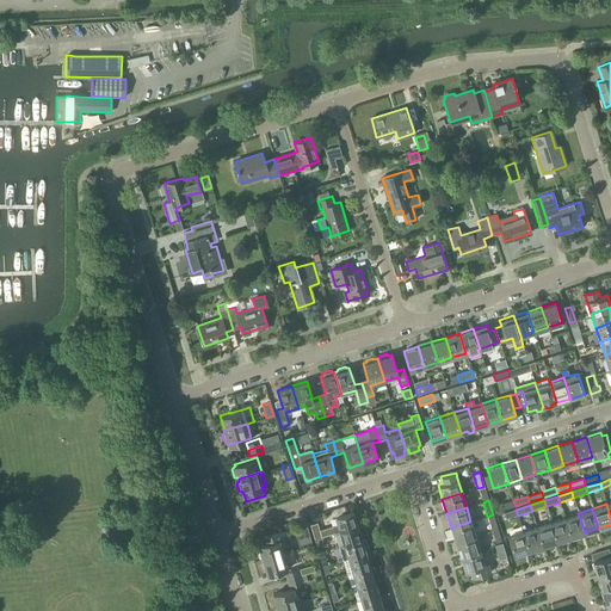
[(340,531),(357,526),(353,512),(335,518),(338,524),(320,530),(318,523),(310,525),(314,539),(321,537),(334,534),(340,531)]
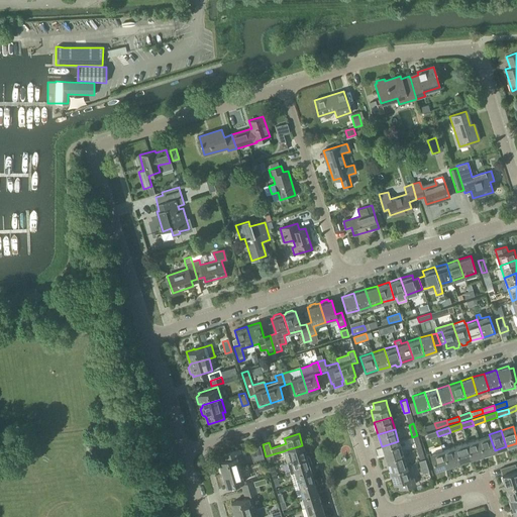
[(483,454),(495,450),(489,434),(478,437),(483,454)]
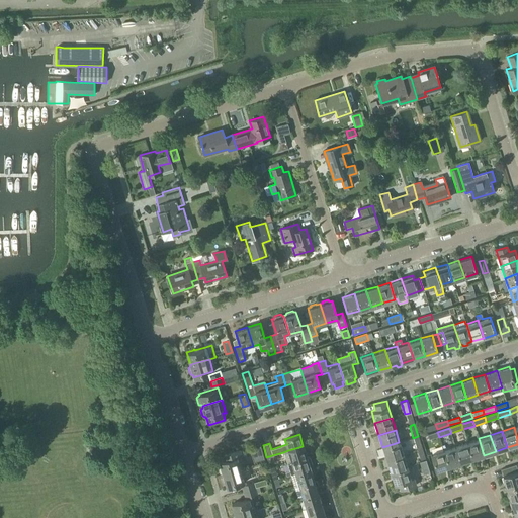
[(417,449),(422,448),(418,436),(413,438),(417,449)]
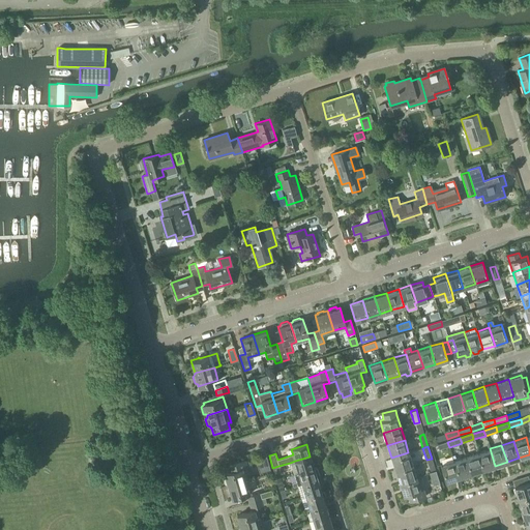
[(482,469),(495,466),(490,448),(477,452),(482,469)]
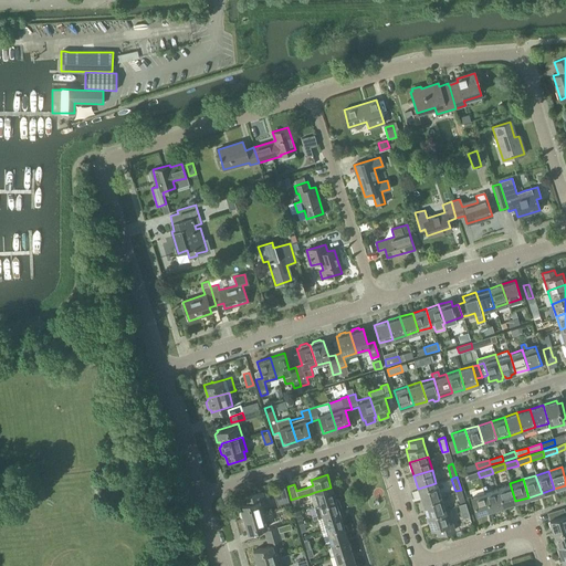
[(421,501),(440,495),(436,483),(418,489),(421,501)]
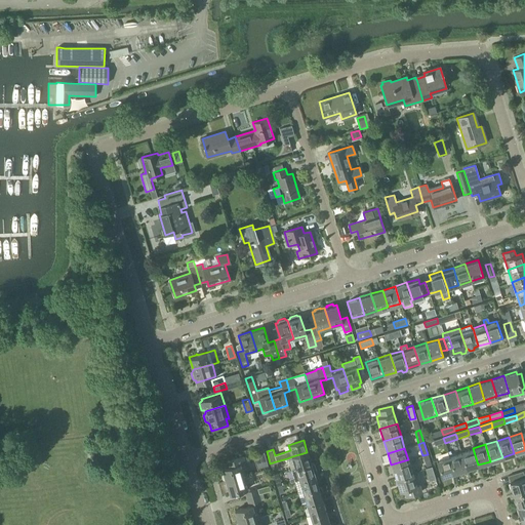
[(467,469),(478,465),(473,448),(460,452),(467,469)]
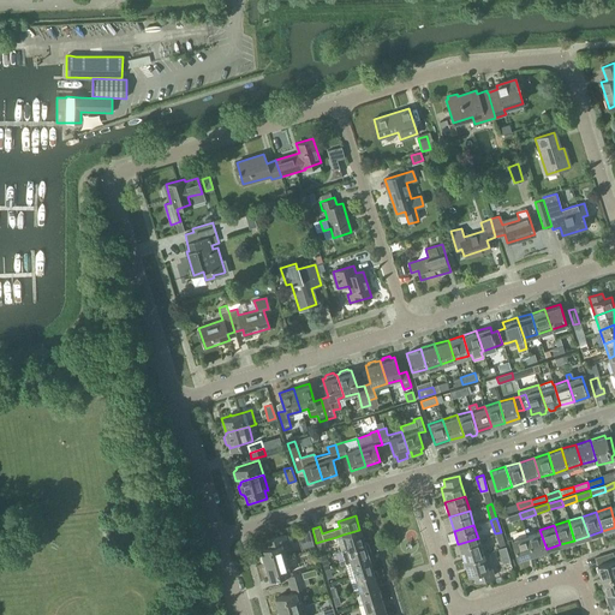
[(314,543),(309,530),(302,531),(306,545),(314,543)]
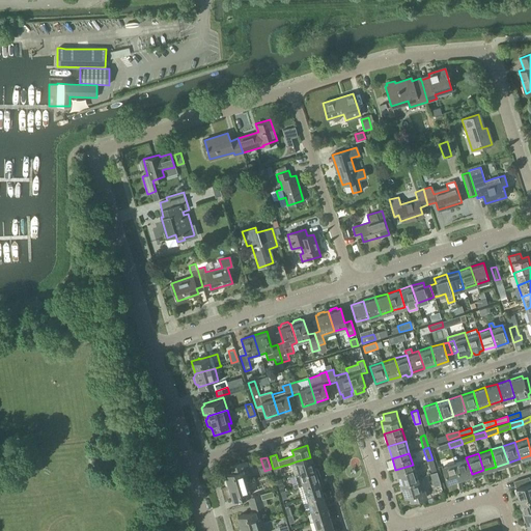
[(296,462),(290,464),(294,475),(299,474),(314,469),(310,457),(296,462)]
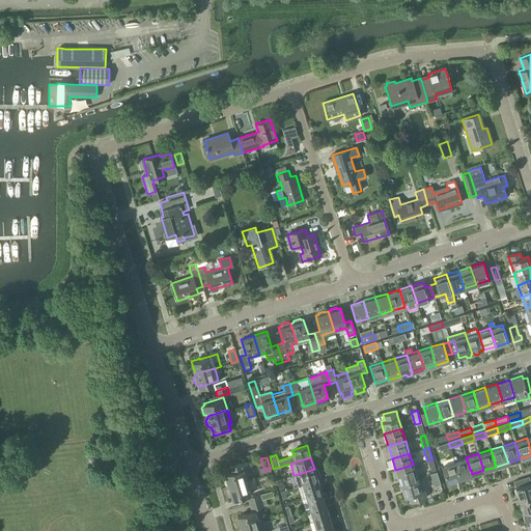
[(459,478),(472,474),(466,457),(453,460),(459,478)]
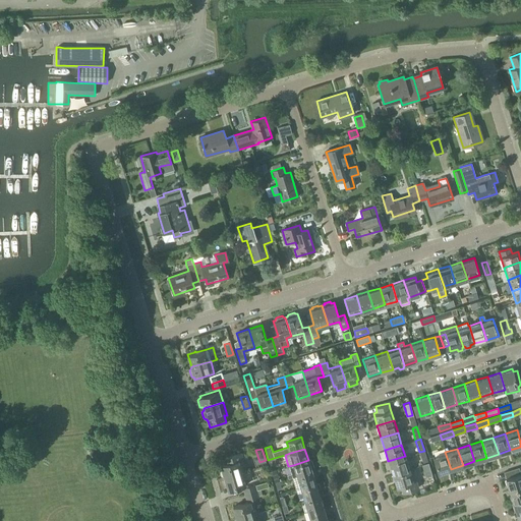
[(422,463),(427,462),(424,451),(419,452),(422,463)]
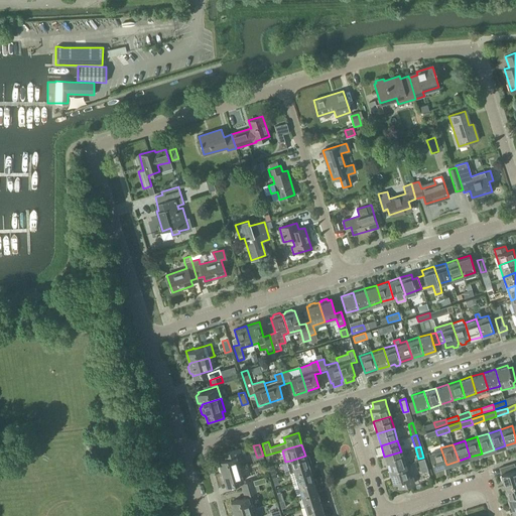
[(433,469),(446,465),(440,447),(428,452),(433,469)]
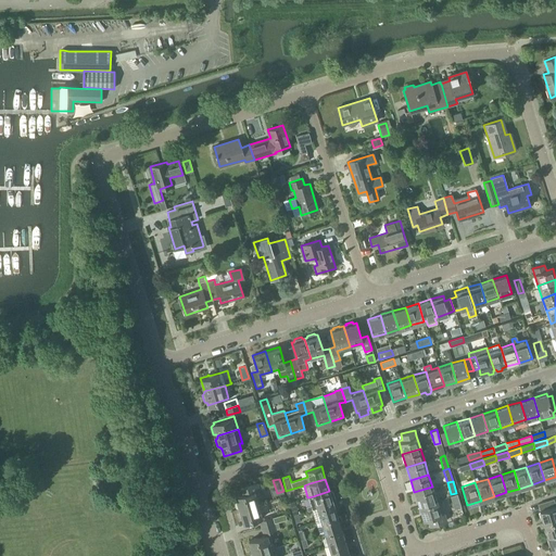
[(239,510),(260,504),(257,497),(261,497),(257,483),(241,488),(243,494),(236,496),(236,498),(234,501),(236,507),(239,508),(239,510)]
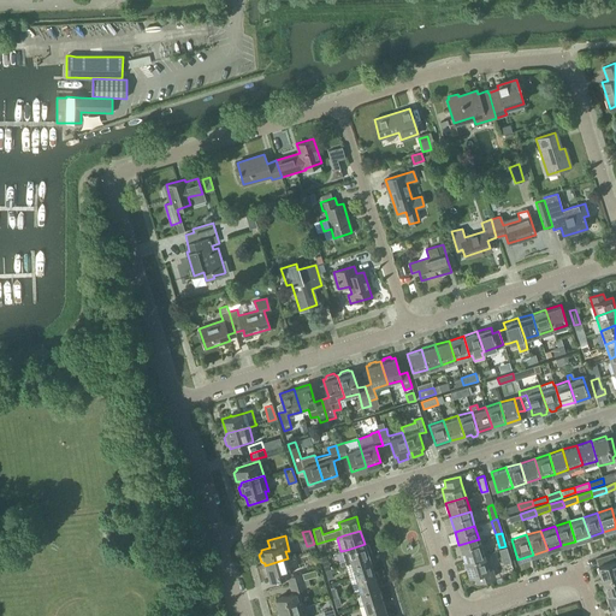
[(463,560),(484,554),(479,539),(458,545),(463,560)]
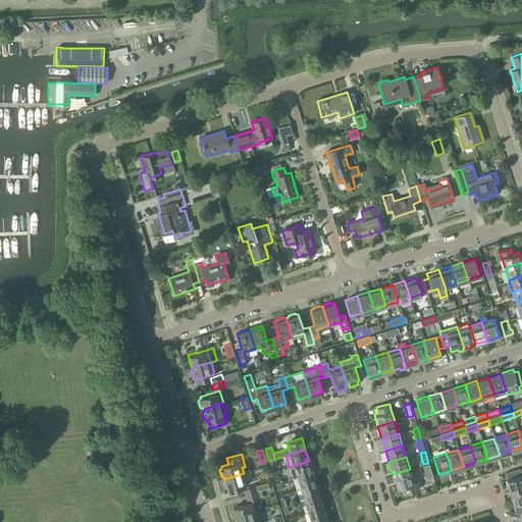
[(298,477),(312,473),(312,472),(314,472),(315,469),(313,462),(310,460),(309,461),(294,466),(289,467),(292,475),(288,476),(289,480),(298,477)]
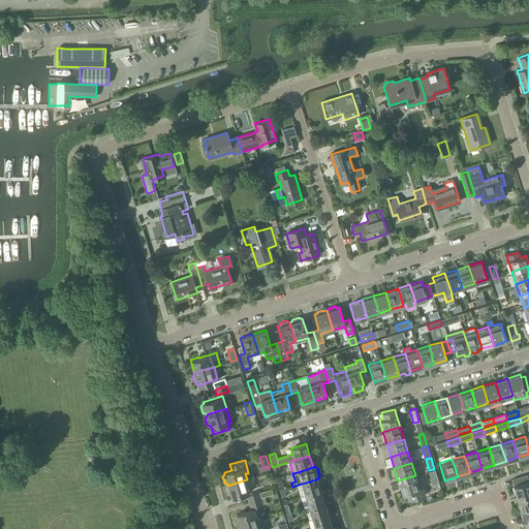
[(432,486),(438,483),(434,470),(428,472),(432,486)]
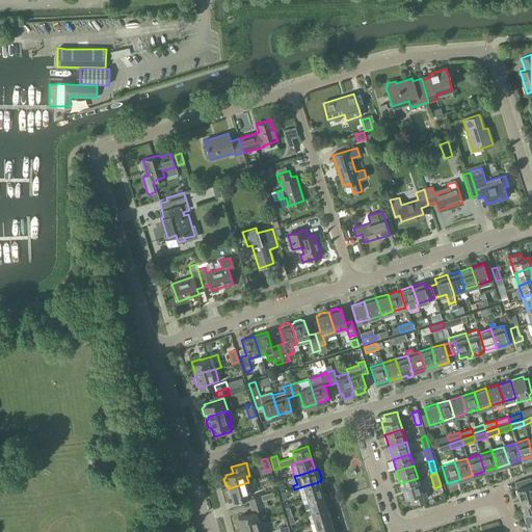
[(418,478),(400,483),(404,497),(408,496),(410,502),(426,498),(424,489),(421,490),(418,478)]
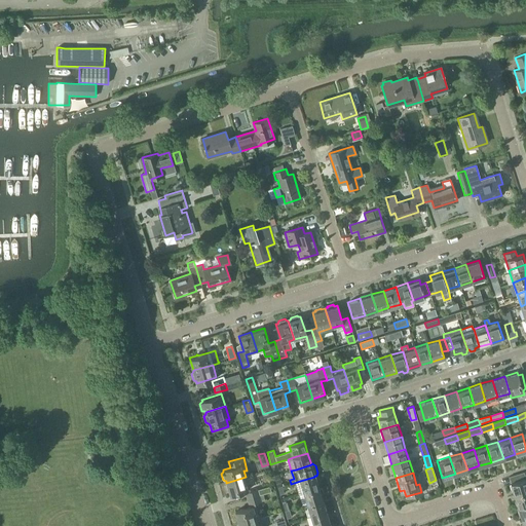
[(525,491),(525,479),(525,480),(525,479),(523,473),(509,477),(511,483),(510,483),(514,495),(525,491)]
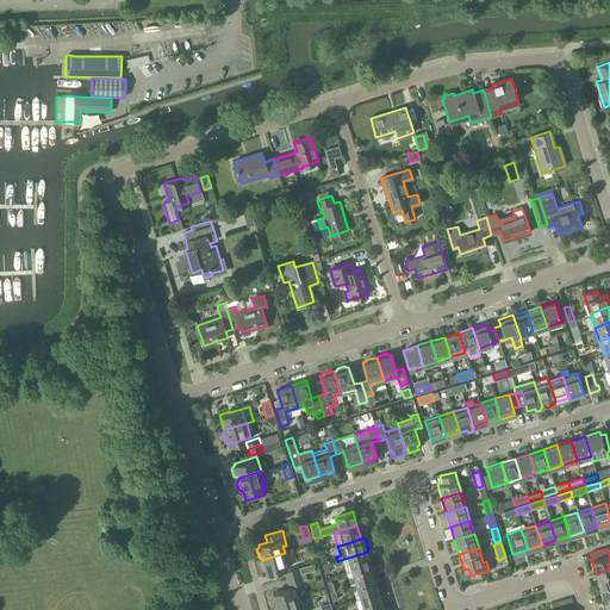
[(285,553),(262,560),(267,574),(290,567),(285,553)]
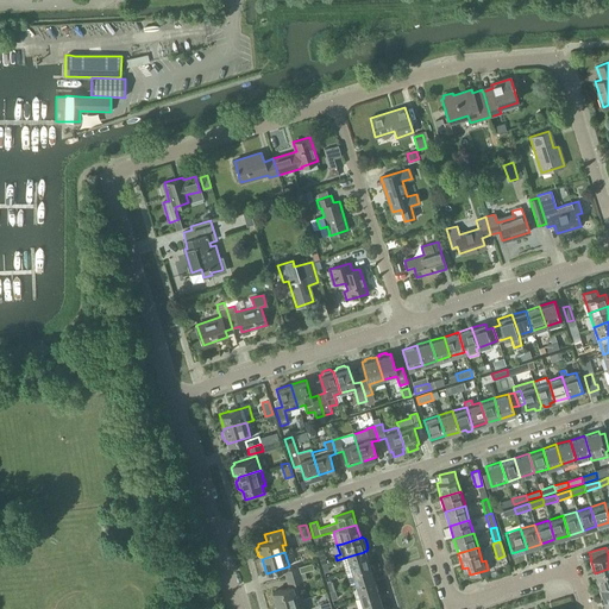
[(364,552),(347,557),(351,570),(369,565),(364,552)]
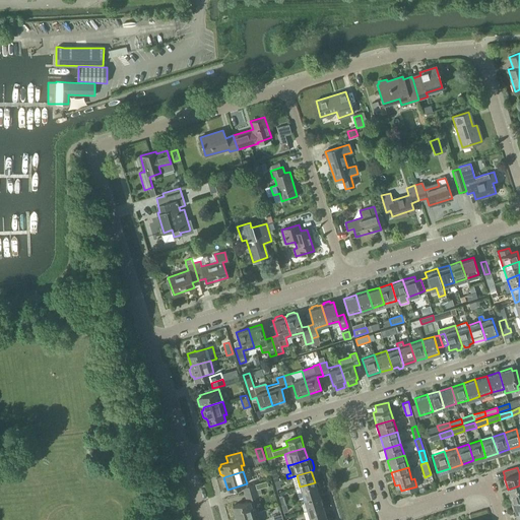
[(315,482),(300,486),(304,499),(319,495),(318,493),(320,493),(321,491),(320,488),(318,486),(316,486),(315,482)]
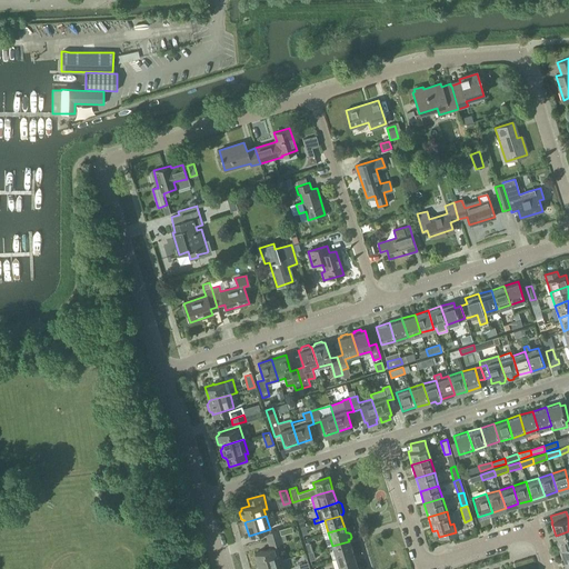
[(267,540),(279,536),(278,530),(265,533),(267,540)]
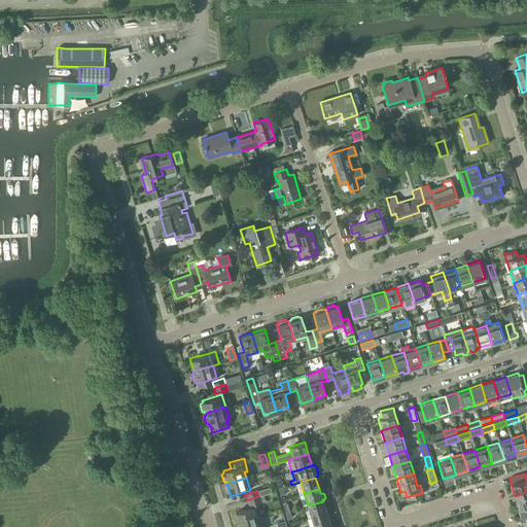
[(526,505),(526,492),(515,496),(519,508),(526,505)]
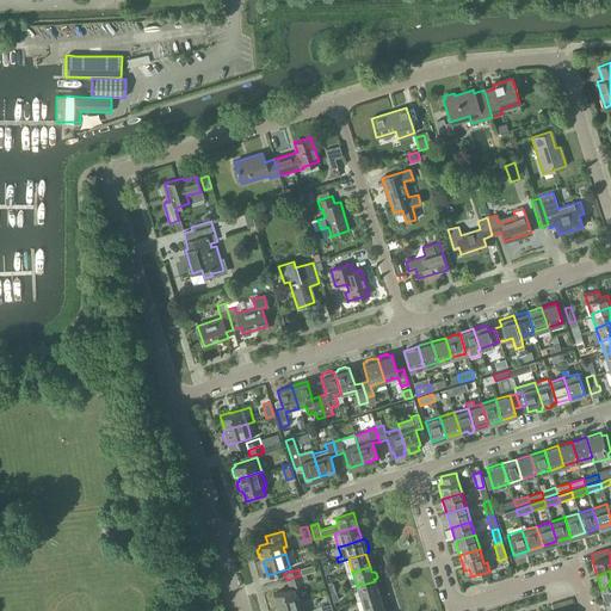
[(288,587),(302,582),(308,581),(306,574),(301,575),(300,575),(287,580),(288,587)]
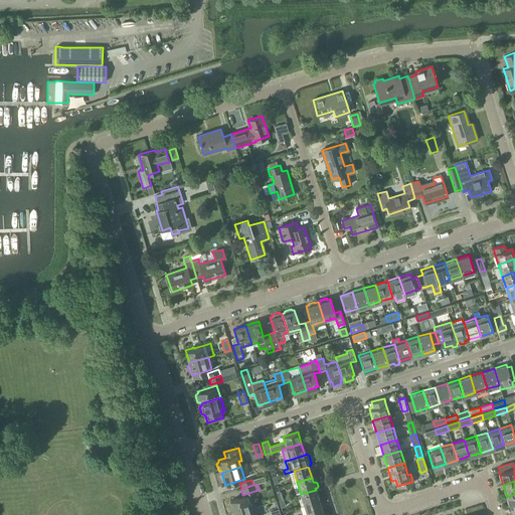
[(304,506),(319,501),(316,490),(301,494),(304,506)]
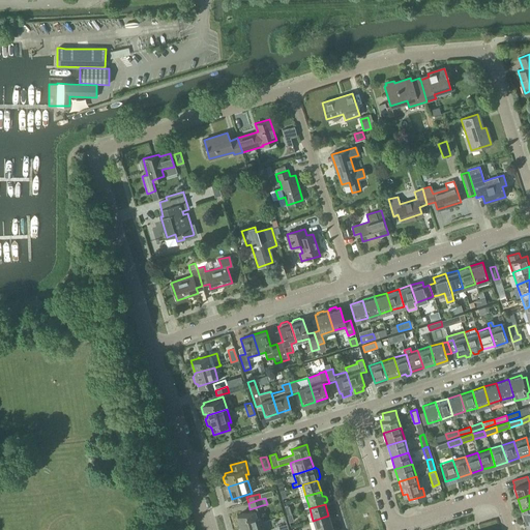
[(240,528),(260,522),(257,509),(237,516),(240,528)]
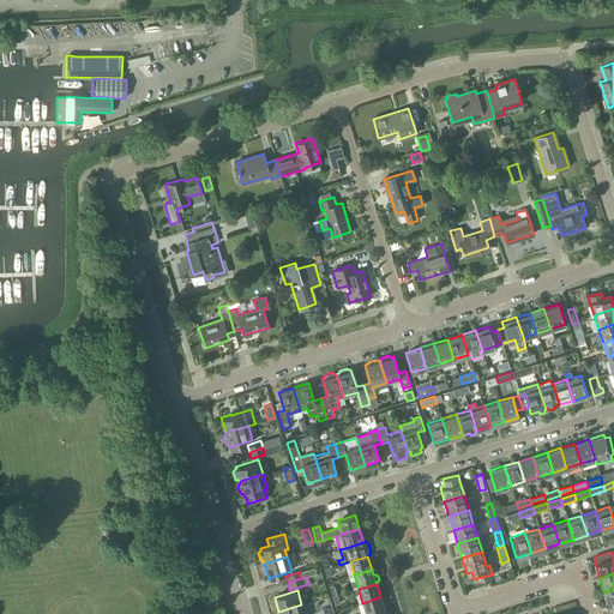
[(366,613),(374,613),(385,611),(380,597),(362,603),(366,613)]
